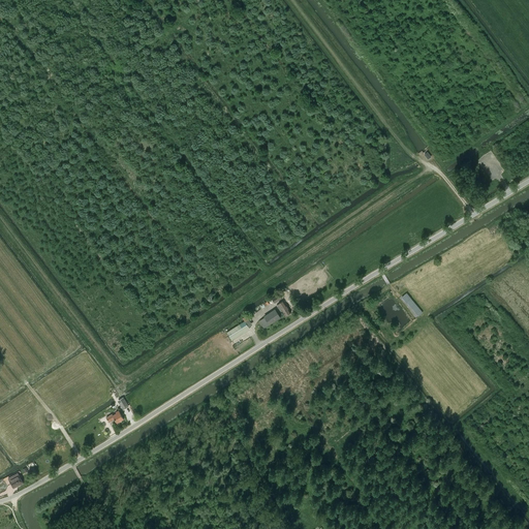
[(411,299),(407,292),(401,298),(406,303),(407,303),(410,307),(408,308),(410,310),(407,313),(409,314),(406,316),(409,320),(412,318),(413,320),(423,312),(411,299)]
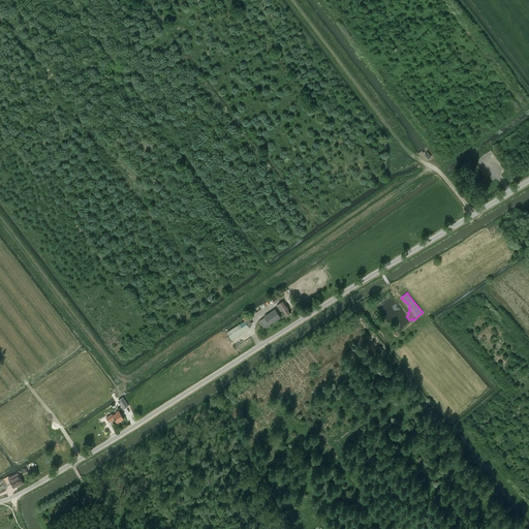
[(279,293),(272,300),(275,304),(282,299),(279,293)]
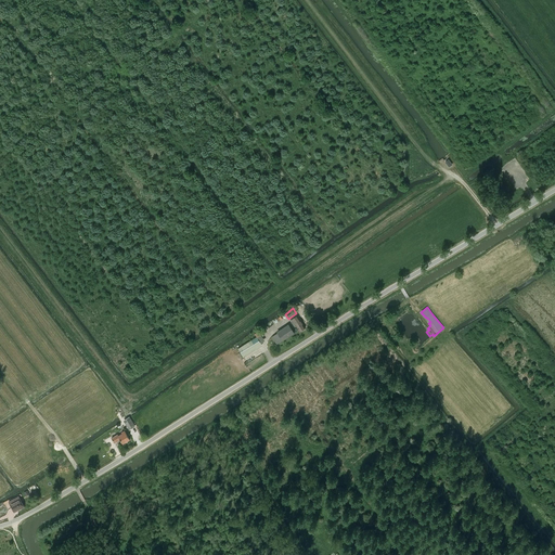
[(297,315),(289,321),(294,326),(296,325),(300,332),(306,327),(299,319),(297,315)]
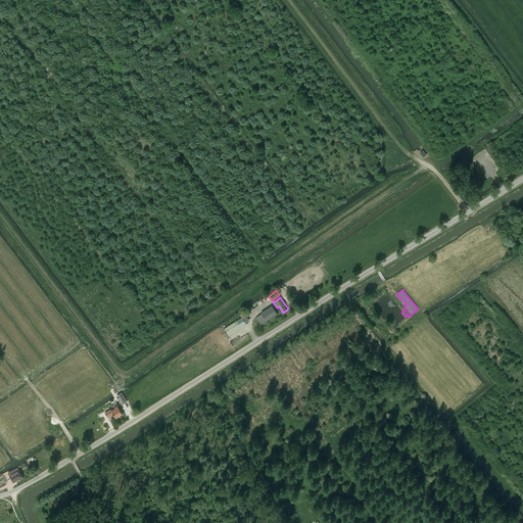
[(260,300),(246,310),(248,313),(263,303),(260,300)]
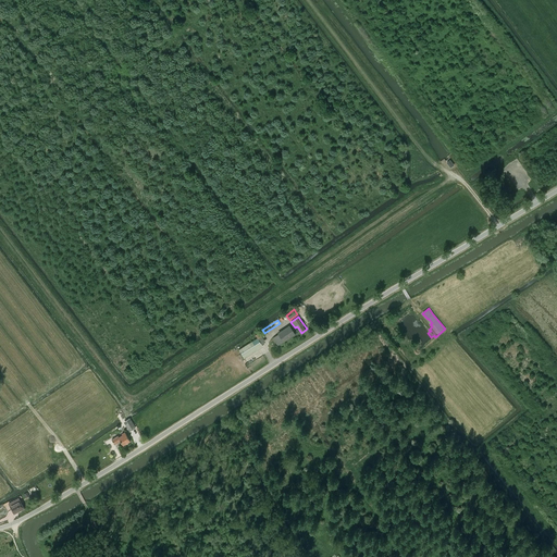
[(279,334),(273,338),(277,346),(283,342),(284,343),(296,334),(289,325),(277,333),(279,334)]
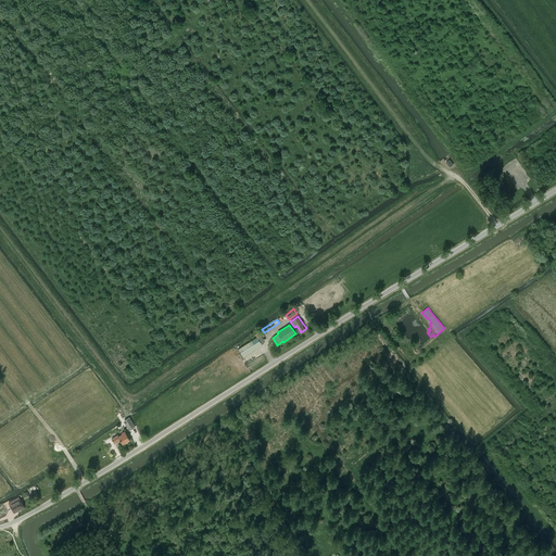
[(257,337),(239,349),(244,358),(263,346),(257,337)]
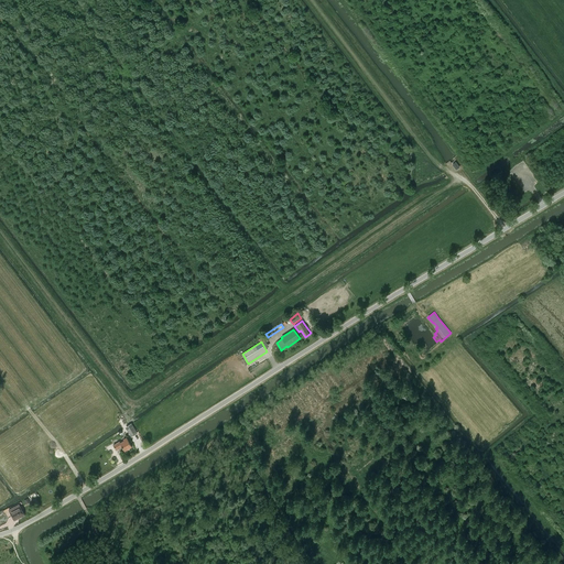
[(131,424),(126,427),(131,437),(138,433),(131,424)]
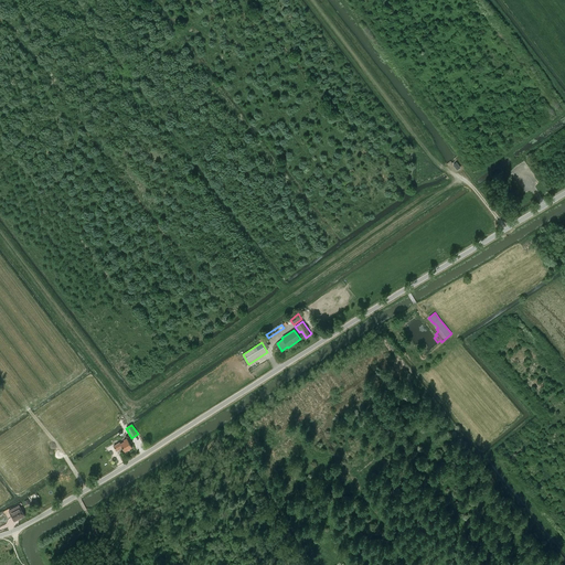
[(120,443),(114,446),(116,450),(123,447),(125,451),(132,448),(127,438),(124,440),(125,441),(121,444),(120,443)]
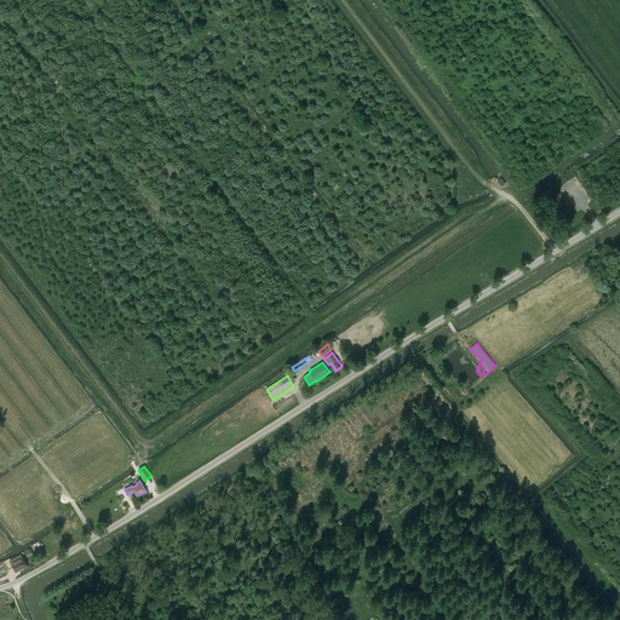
[(17,557),(11,561),(16,572),(27,567),(23,557),(18,560),(17,557)]
